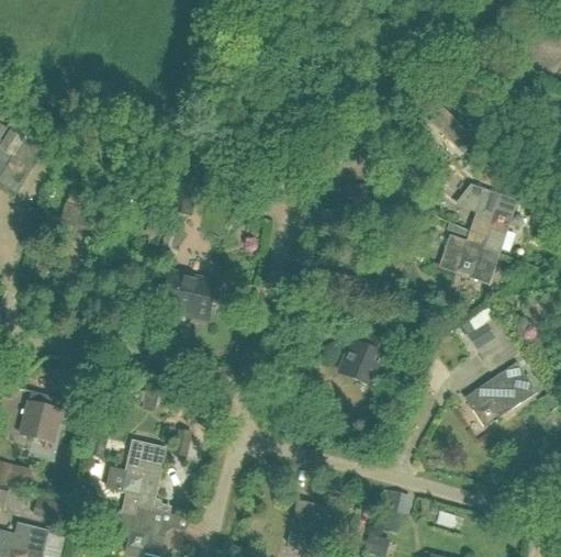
[(8,126),(0,138),(0,146),(3,148),(10,153),(31,165),(42,147),(8,126)]
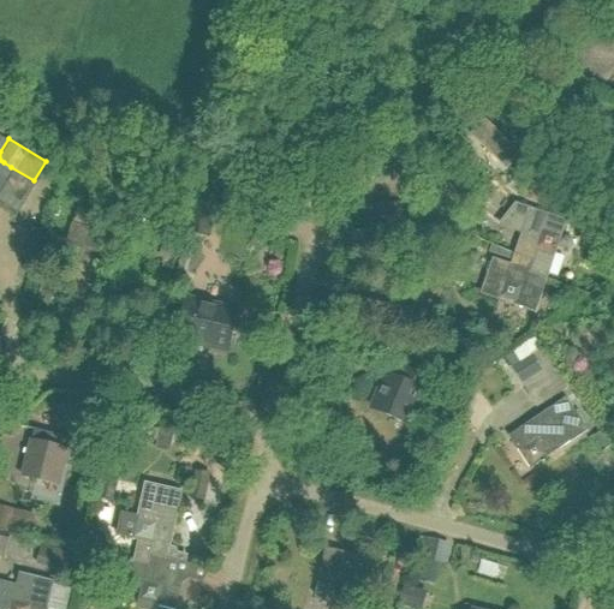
[(499,166),(511,160),(501,143),(490,149),(499,166)]
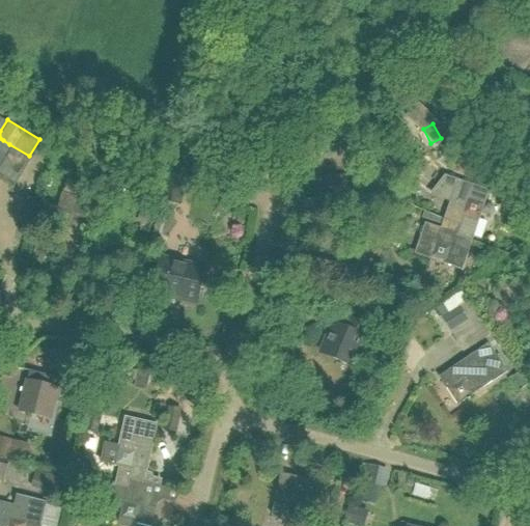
[(0,158),(9,144),(3,140),(0,138),(0,158)]
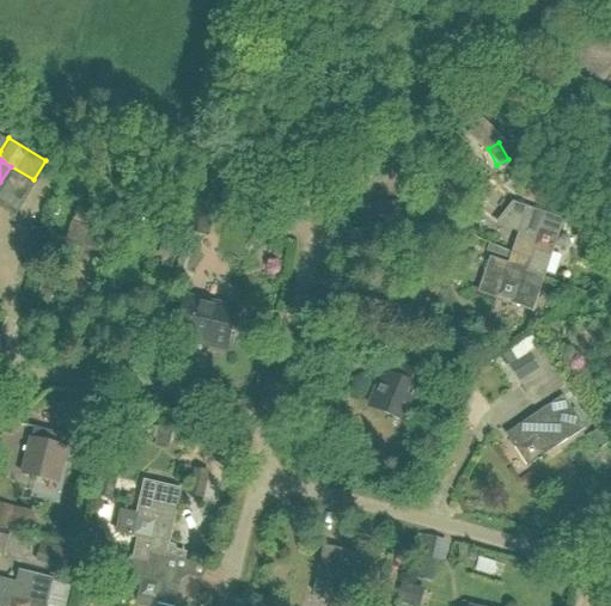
[(11,166),(0,182),(0,200),(14,209),(34,179),(11,166)]
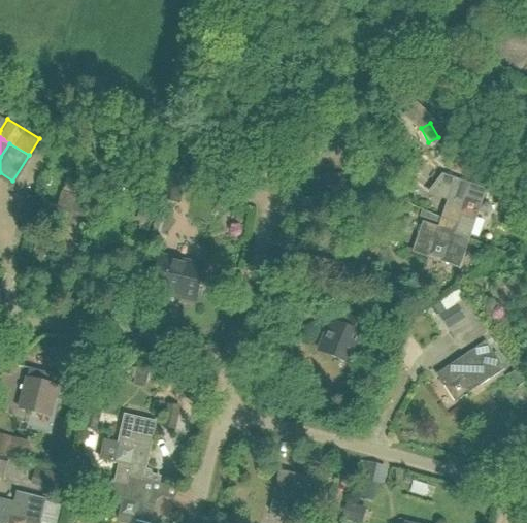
[(350,189),(351,172),(325,171),(324,188),(350,189)]
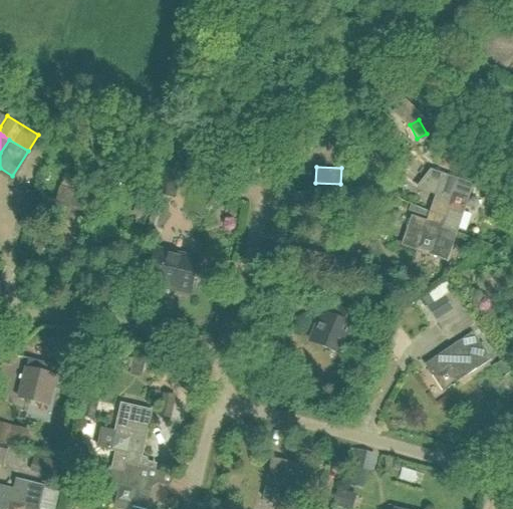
[(440,225),(455,230),(471,182),(427,168),(415,185),(436,192),(434,198),(432,197),(427,209),(433,211),(434,209),(440,212),(439,215),(442,216),(440,225)]
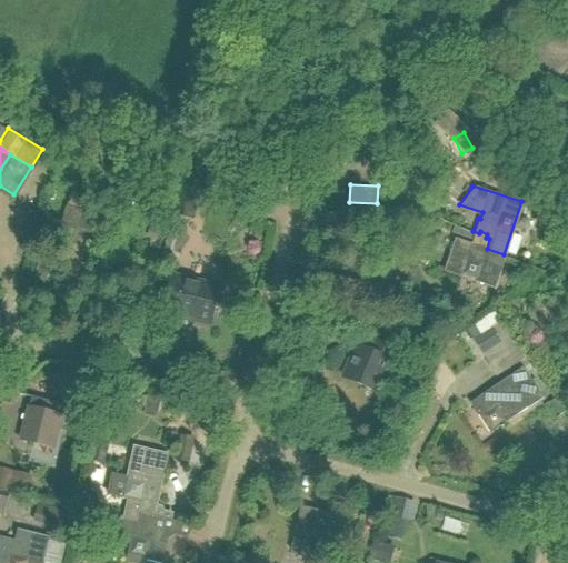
[(70,189),(67,200),(82,205),(86,193),(70,189)]
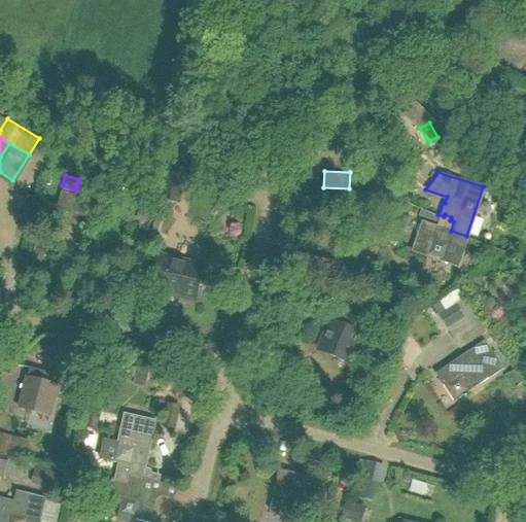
[(60,189),(54,211),(53,211),(50,219),(64,223),(61,233),(65,235),(66,231),(69,232),(70,234),(80,239),(83,229),(81,225),(91,199),(86,198),(80,196),(79,196),(60,189)]
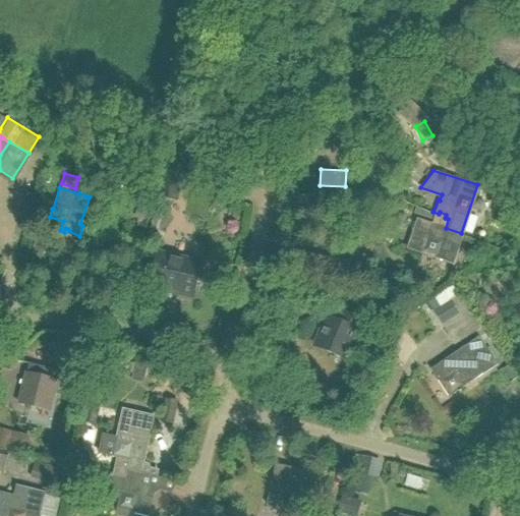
[(295,211),(311,211),(311,190),(295,190),(295,211)]
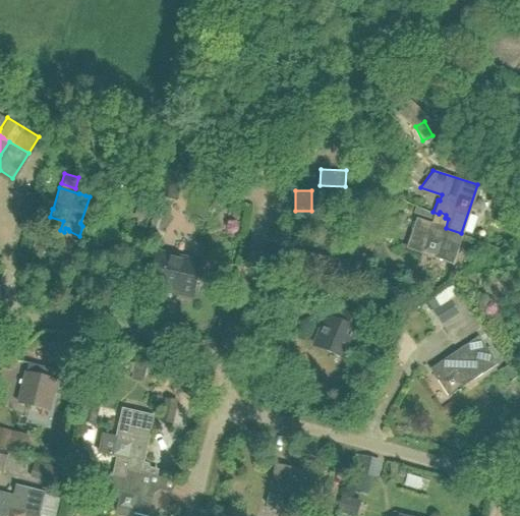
[(452,260),(461,233),(446,228),(448,219),(445,218),(446,215),(440,212),(439,214),(432,212),(420,208),(408,246),(452,260)]
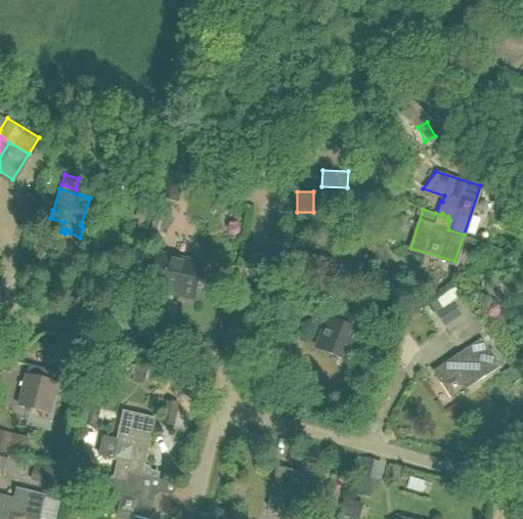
[(202,261),(186,258),(187,254),(163,248),(160,259),(158,258),(154,277),(164,280),(162,291),(192,298),(202,261)]
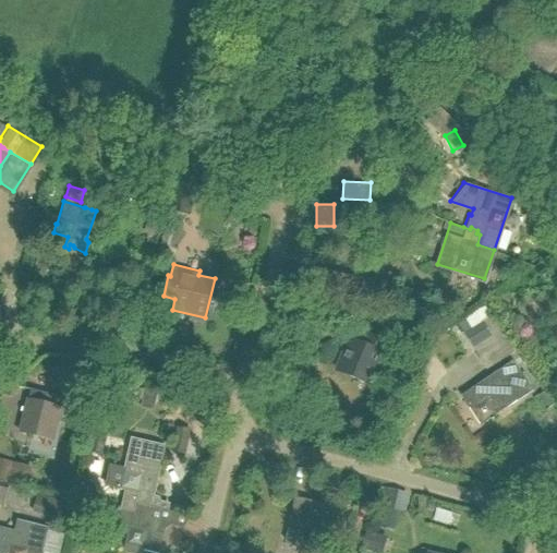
[(486,368),(515,350),(486,303),(465,315),(472,326),(464,332),(486,368)]
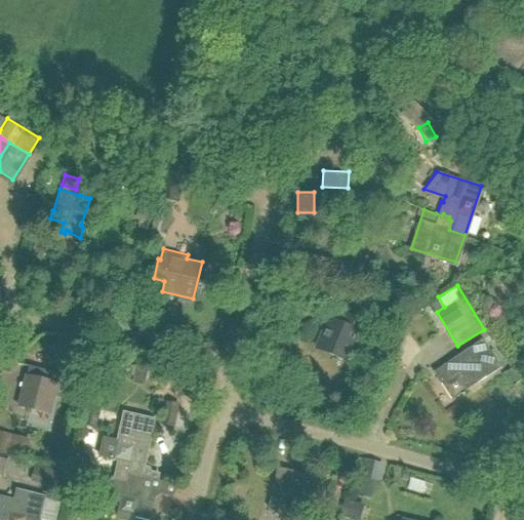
[(369,298),(366,307),(375,310),(378,302),(369,298)]
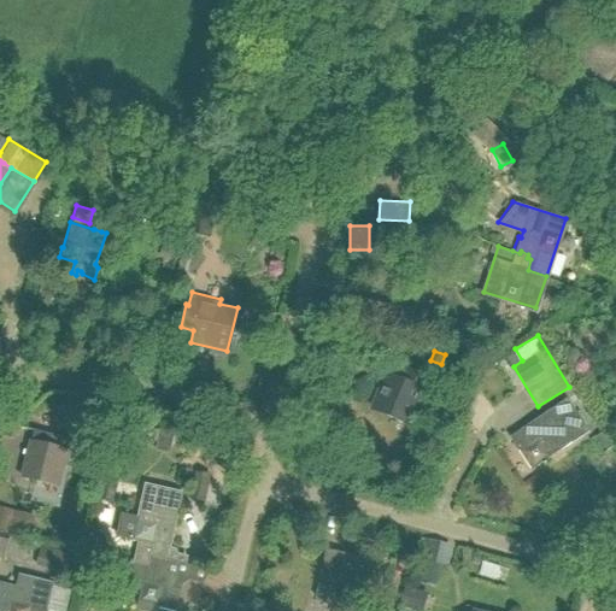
[(424,391),(430,376),(410,369),(406,380),(387,372),(375,407),(410,421),(421,389),(424,391)]
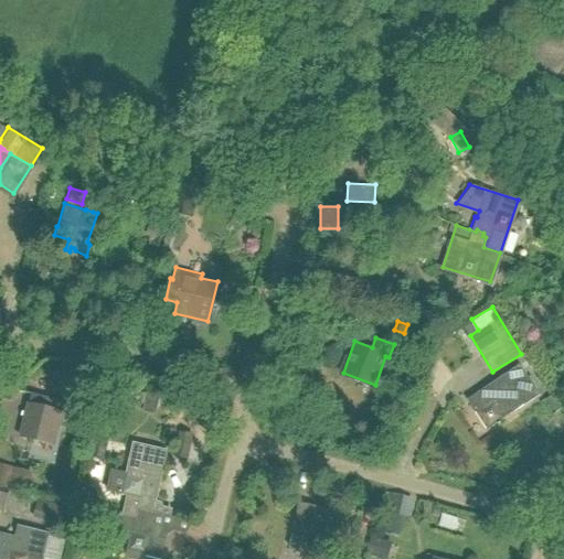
[(485,427),(522,402),(539,391),(520,363),(493,380),(467,398),(485,427)]
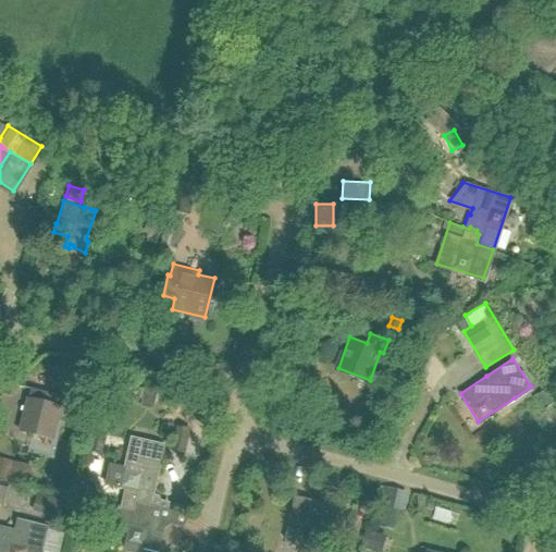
[(134,400),(136,365),(120,364),(118,399),(134,400)]
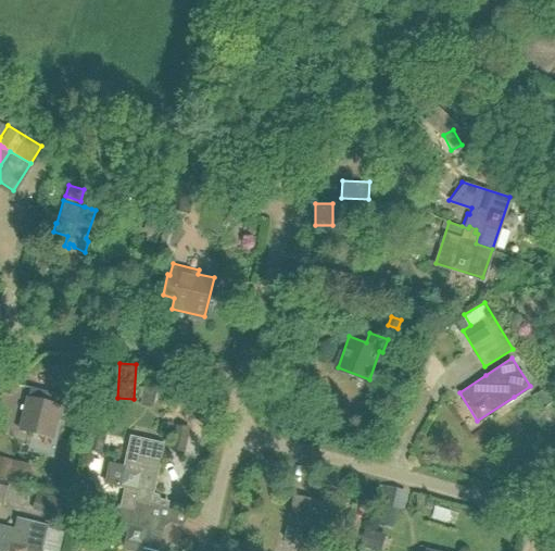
[(64,393),(28,386),(19,428),(51,436),(55,417),(65,420),(70,417),(75,397),(64,393)]
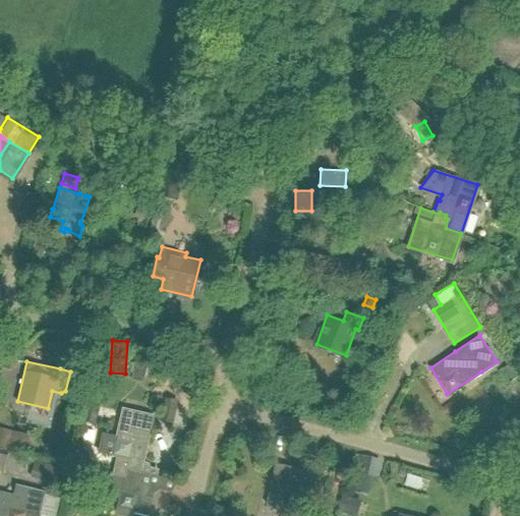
[(196,378),(191,384),(197,389),(203,382),(196,378)]
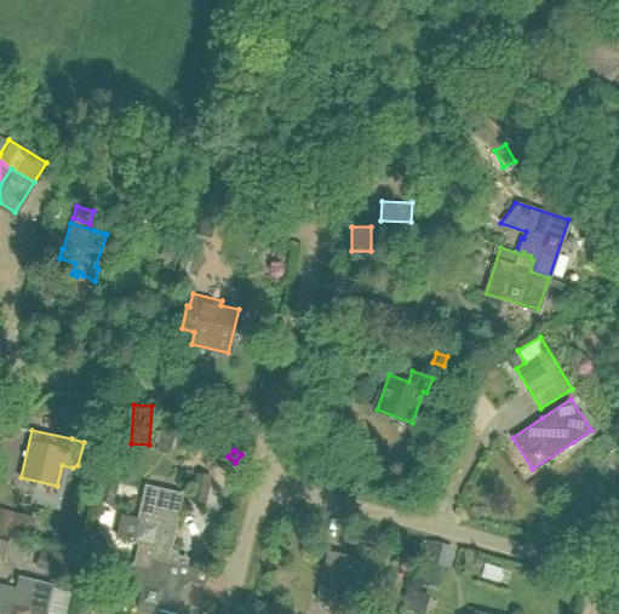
[(199,470),(195,485),(207,488),(211,474),(199,470)]
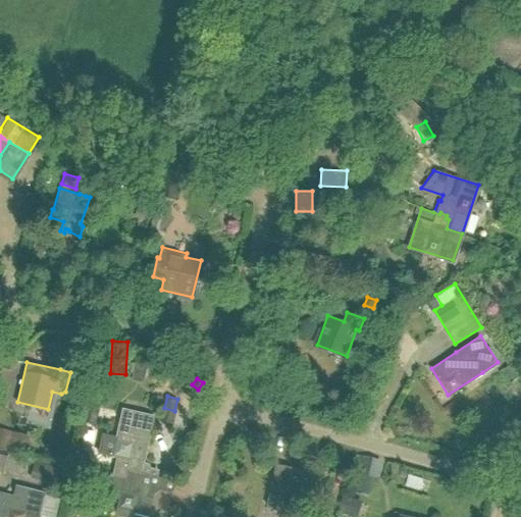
[(102,432),(98,452),(117,457),(113,474),(113,475),(120,476),(121,468),(127,469),(134,468),(133,471),(150,474),(156,476),(157,476),(158,471),(157,468),(152,467),(149,463),(145,462),(157,415),(122,407),(116,435),(102,432)]
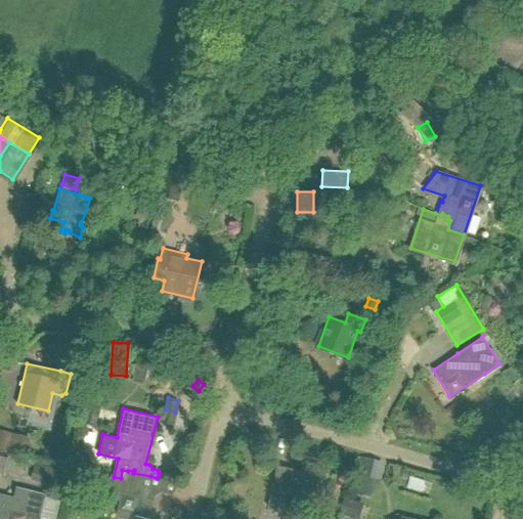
[(26,456),(30,436),(11,432),(7,451),(26,456)]
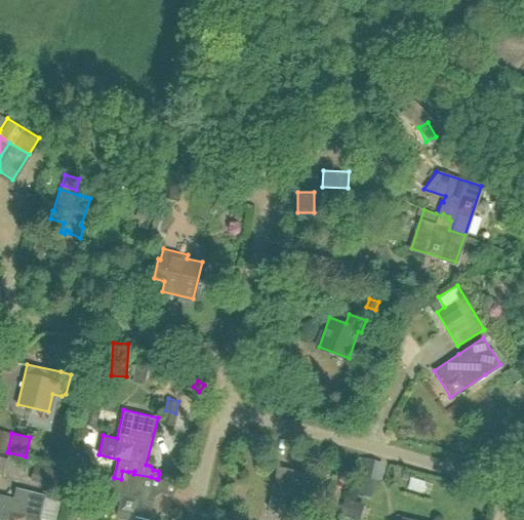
[(92,475),(94,467),(88,453),(78,450),(73,470),(92,475)]
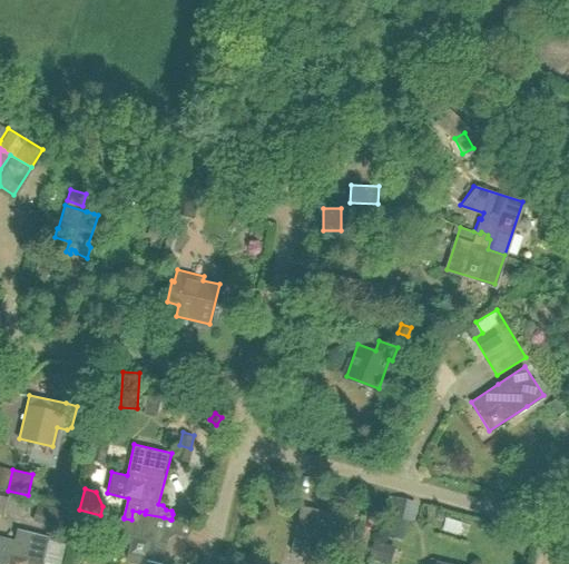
[(69,528),(74,512),(38,503),(33,520),(69,528)]
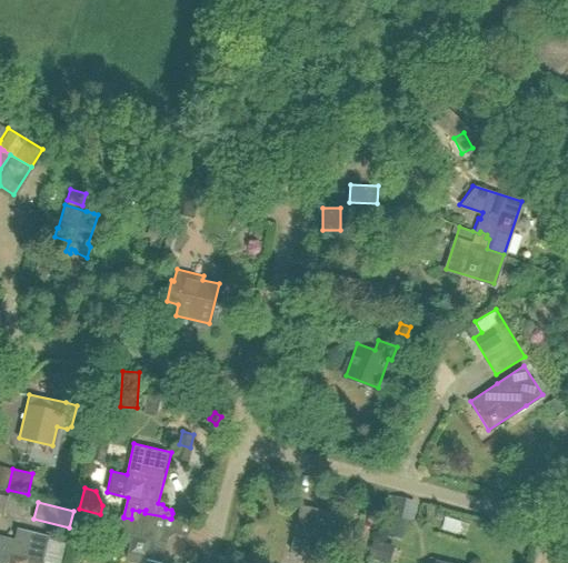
[(325,555),(334,513),(300,505),(291,549),(325,555)]
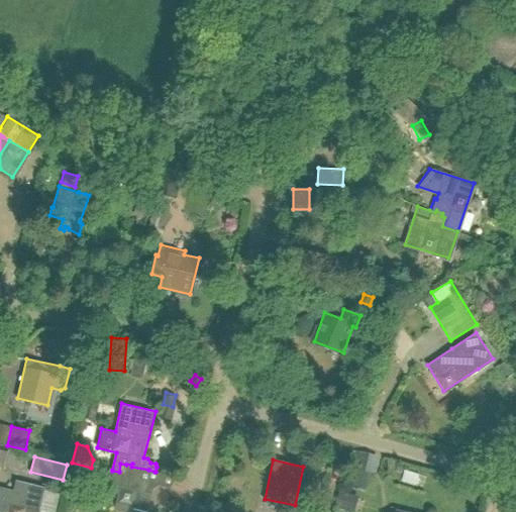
[(353,462),(348,482),(365,486),(370,467),(353,462)]
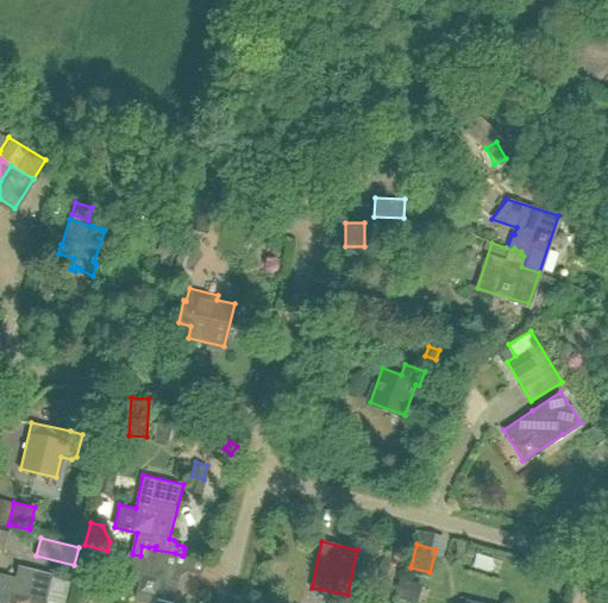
[(125,557),(123,569),(127,576),(137,577),(139,582),(136,594),(139,600),(150,602),(151,602),(155,601),(156,597),(173,601),(182,556),(175,553),(155,550),(156,546),(149,547),(142,546),(140,556),(132,554),(132,553),(130,552),(129,553),(125,557)]
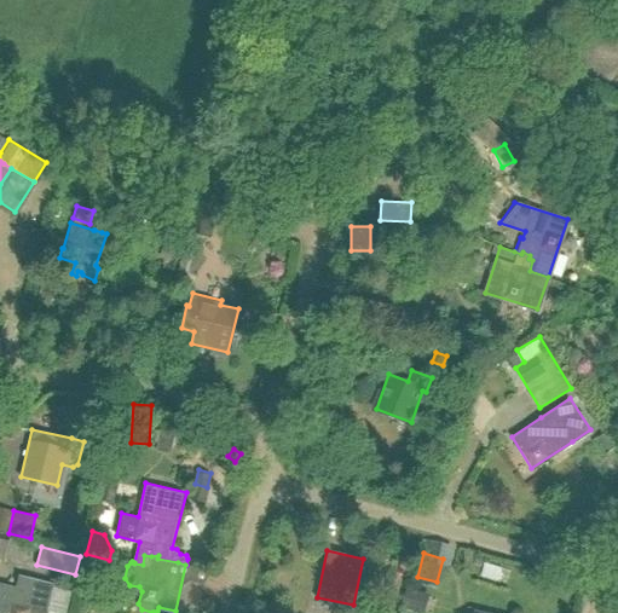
[(102,587),(107,567),(88,562),(84,583),(102,587)]
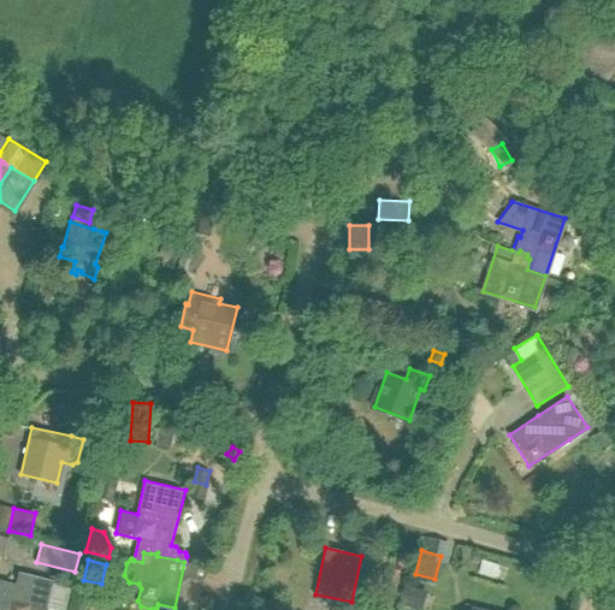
[(48,609),(54,578),(18,570),(15,585),(0,581),(0,609),(48,609),(49,609),(48,609)]
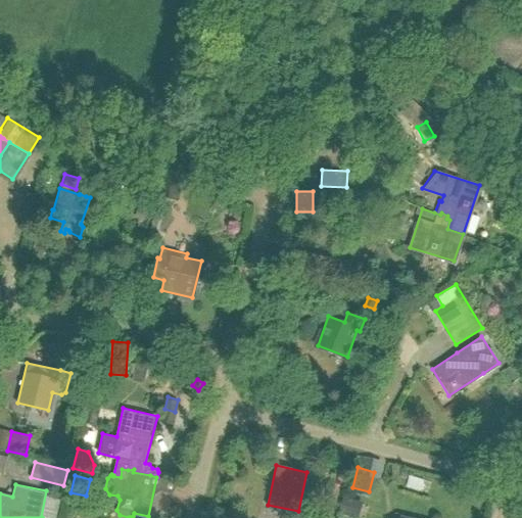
[(342,495),(338,509),(354,515),(360,501),(342,495)]
